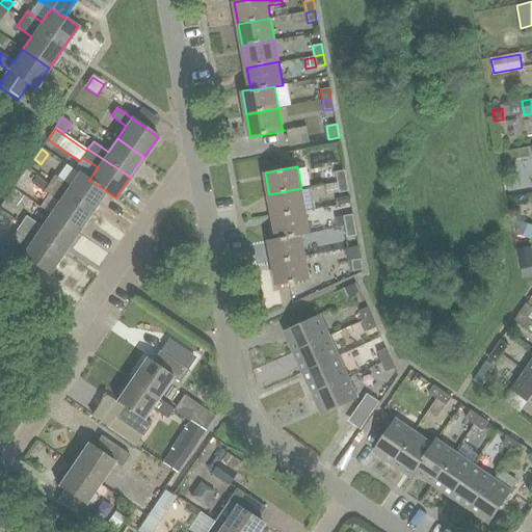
[(345,171),(336,173),(338,183),(346,182),(345,171)]
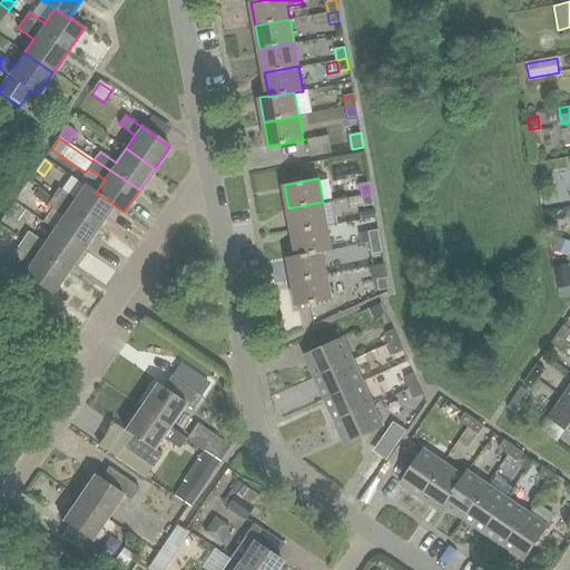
[(59,187),(53,196),(98,226),(112,204),(114,204),(95,193),(96,193),(85,185),(75,198),(59,187)]
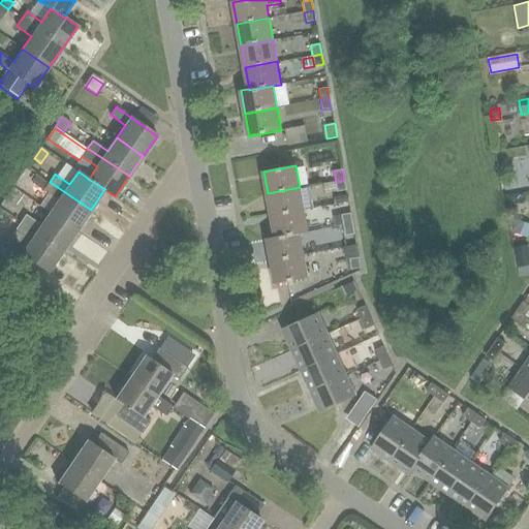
[(36,177),(31,183),(41,190),(47,184),(36,177)]
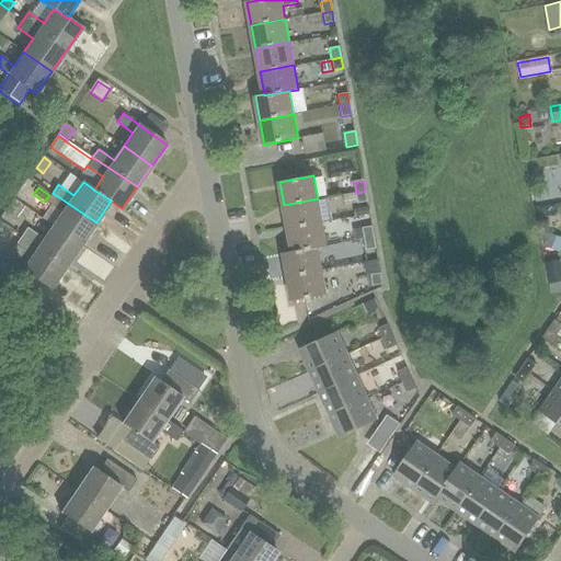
[(356,193),(358,204),(367,202),(365,192),(356,193)]
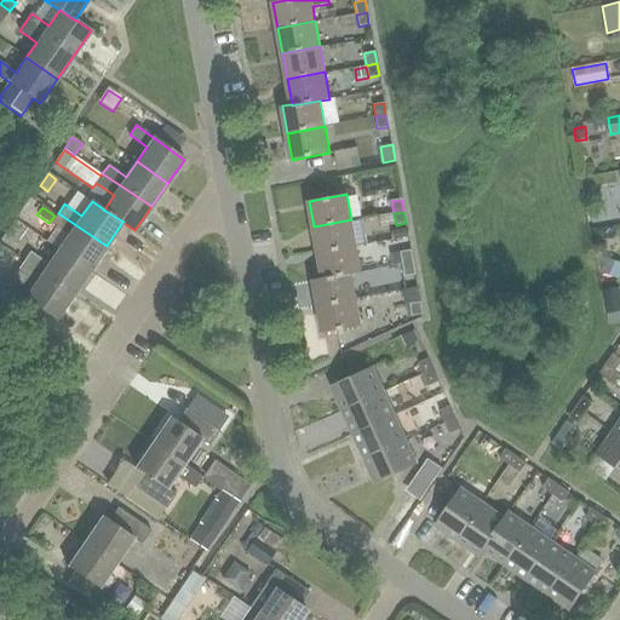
[(90,269),(107,246),(58,213),(52,222),(69,234),(58,248),(90,269)]
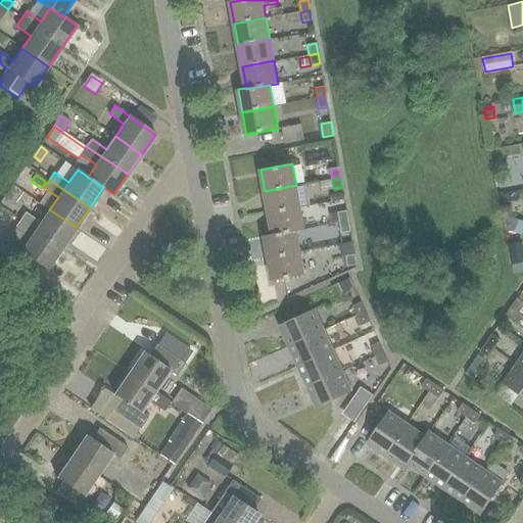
[(296,185),(265,191),(269,212),(300,207),(296,185)]
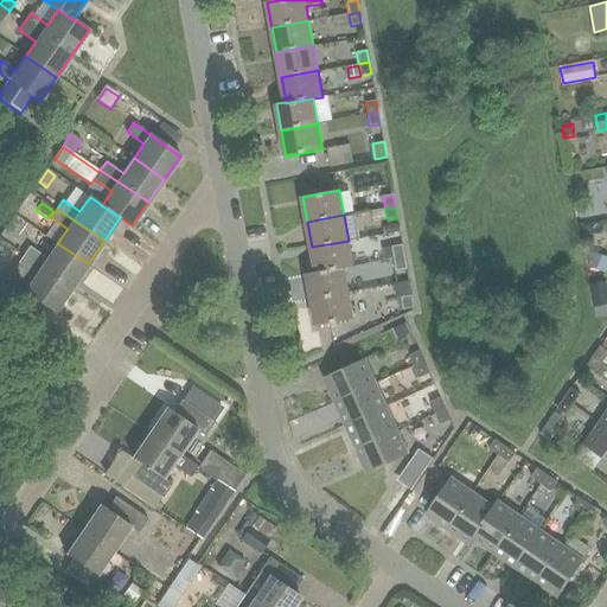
[(349,241),(312,247),(317,272),(317,273),(344,268),(353,267),(349,241)]
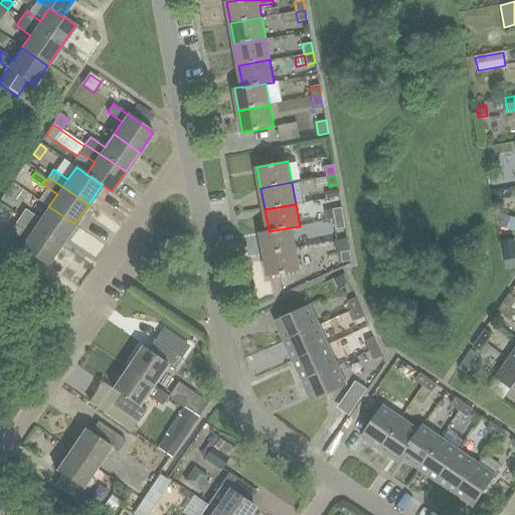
[(60,243),(74,223),(48,206),(40,218),(26,208),(20,216),(60,243)]
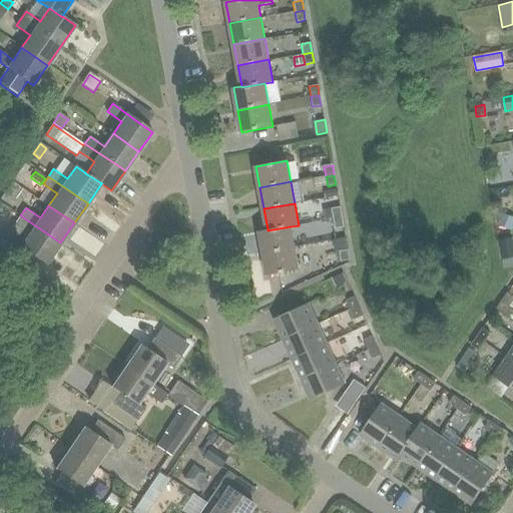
[(340,207),(331,208),(333,218),(342,217),(340,207)]
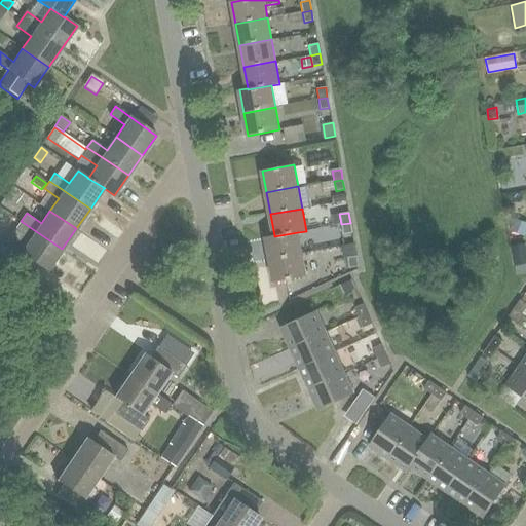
[(47,269),(62,249),(21,221),(15,228),(30,238),(22,251),(9,242),(0,256),(0,257),(28,276),(38,262),(47,269)]
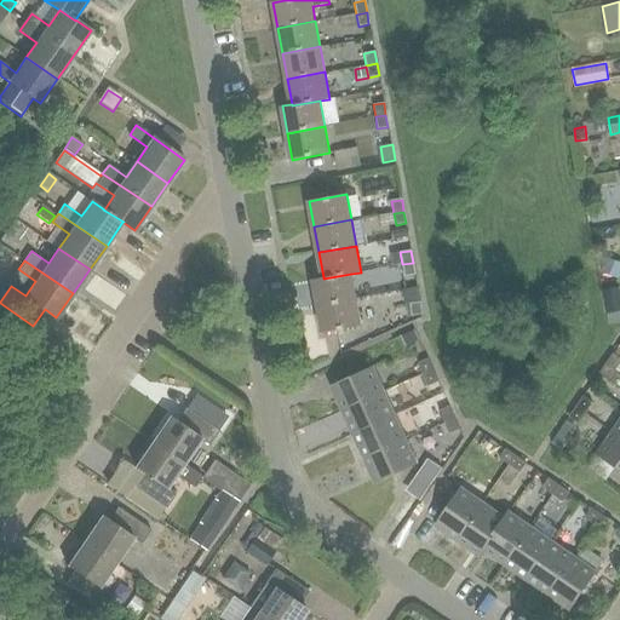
[(619,264),(608,260),(603,274),(618,280),(619,274),(619,264)]
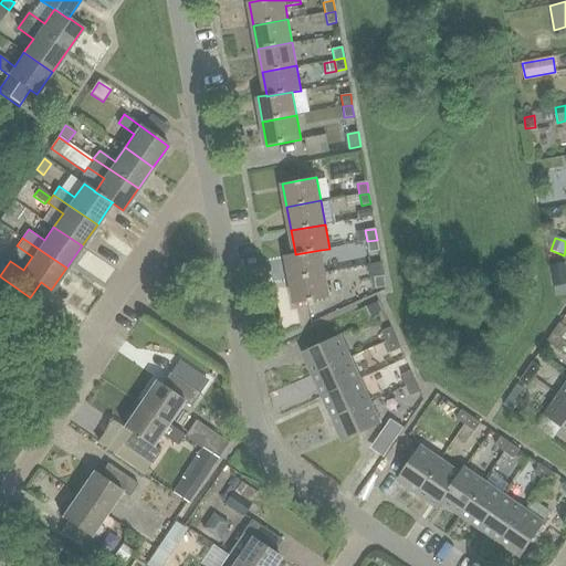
[(367,241),(369,252),(379,251),(377,240),(367,241)]
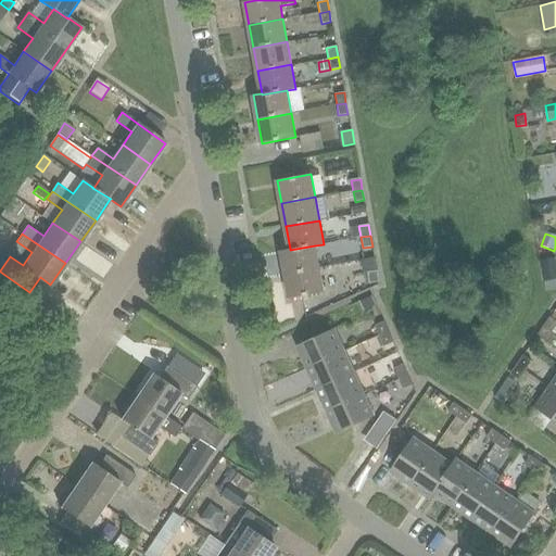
[(290,249),(281,251),(286,275),(319,268),(315,245),(290,250),(290,249)]
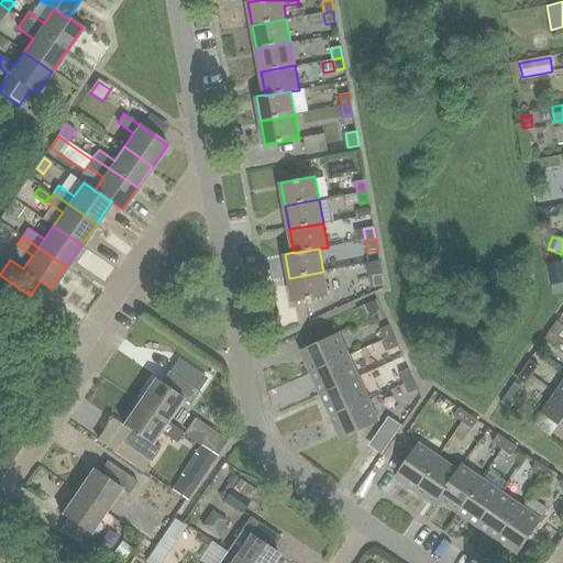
[(562,260),(547,264),(551,285),(553,295),(562,293),(562,260)]
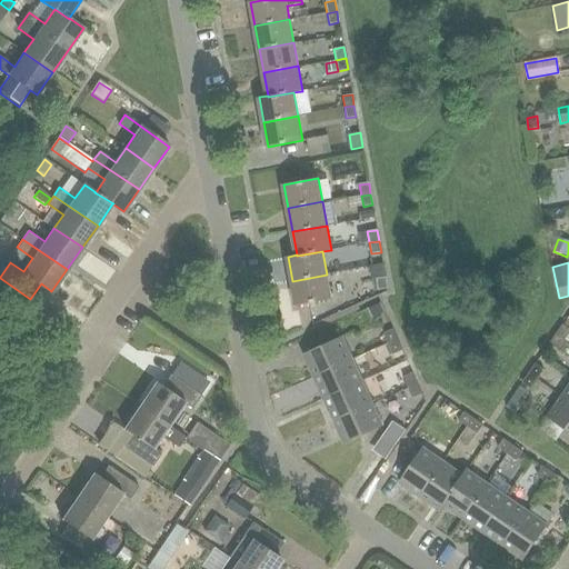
[(327,275),(292,281),(297,306),(331,299),(327,275)]
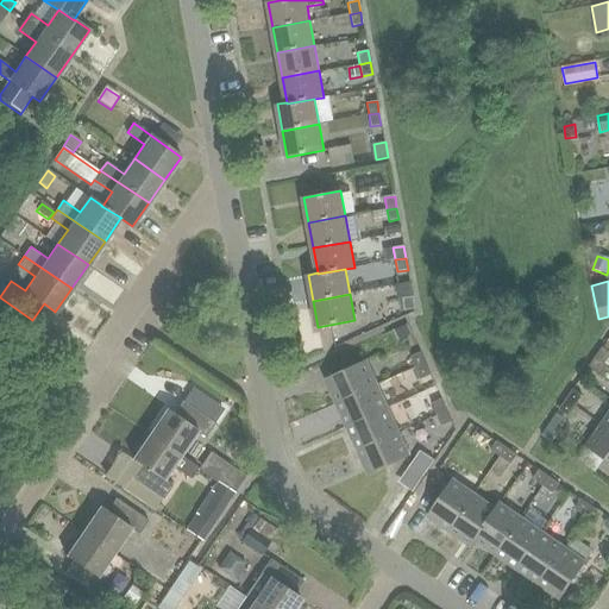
[(413,296),(402,299),(405,311),(415,309),(413,296)]
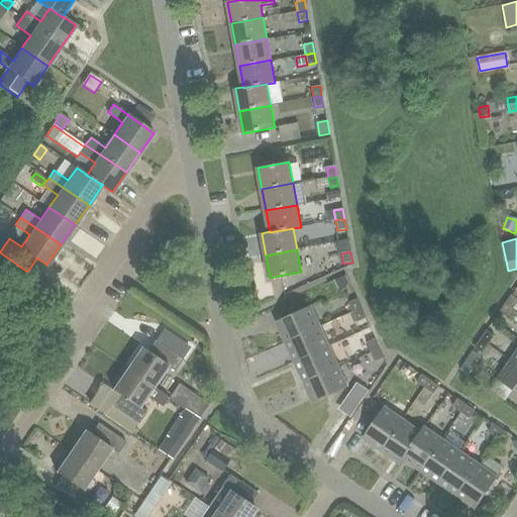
[(345,275),(334,280),(338,289),(349,284),(345,275)]
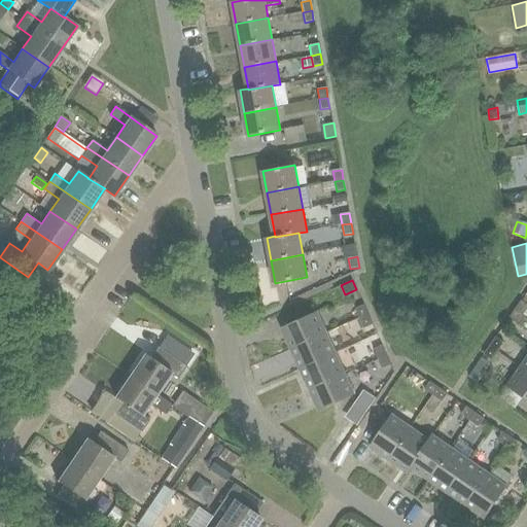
[(526,308),(526,304),(521,301),(515,309),(523,315),(526,308)]
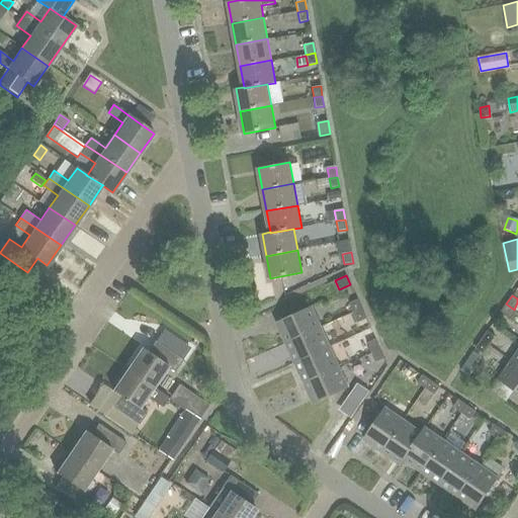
[(358,299),(349,304),(353,313),(362,309),(358,299)]
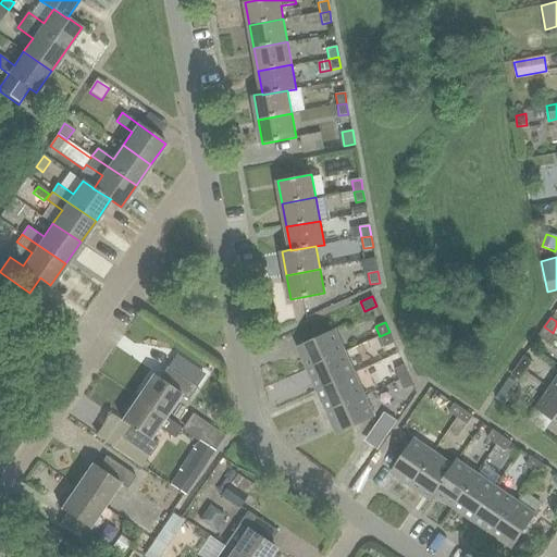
[(544,326),(537,336),(546,342),(553,333),(544,326)]
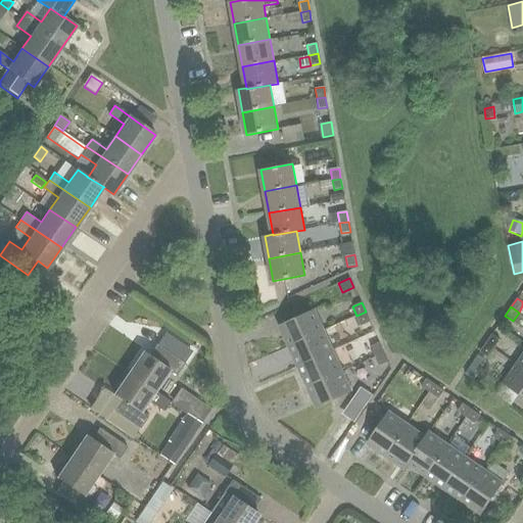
[(315,311),(280,326),(289,346),(324,330),(315,311)]
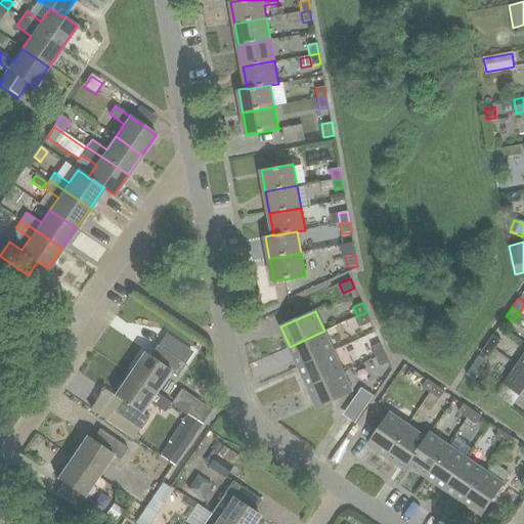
[(370,322),(366,312),(357,316),(362,326),(370,322)]
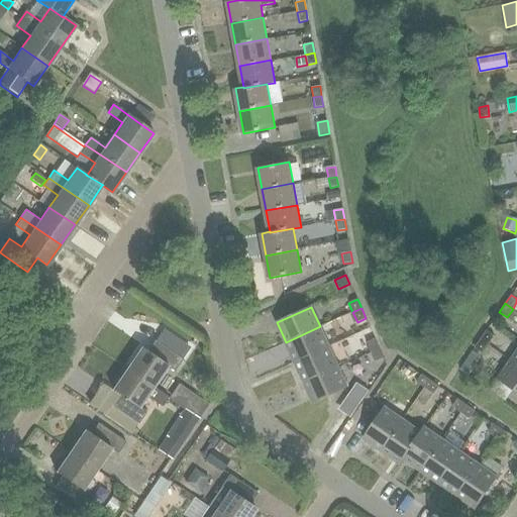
[(320,326),(286,342),(295,362),(329,346),(320,326)]
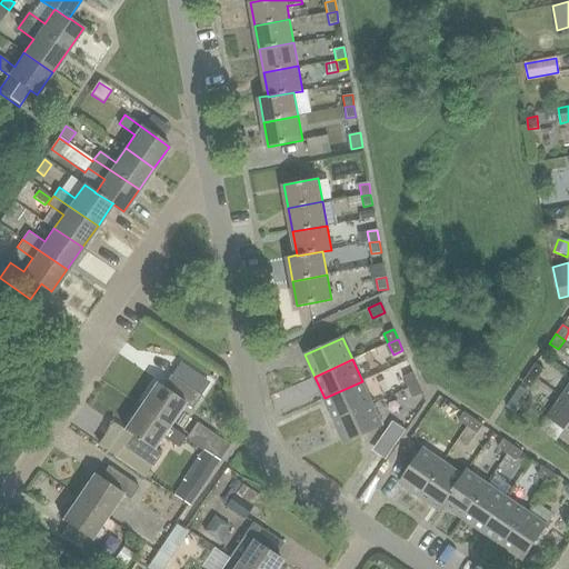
[(543,369),(536,363),(529,373),(537,379),(543,369)]
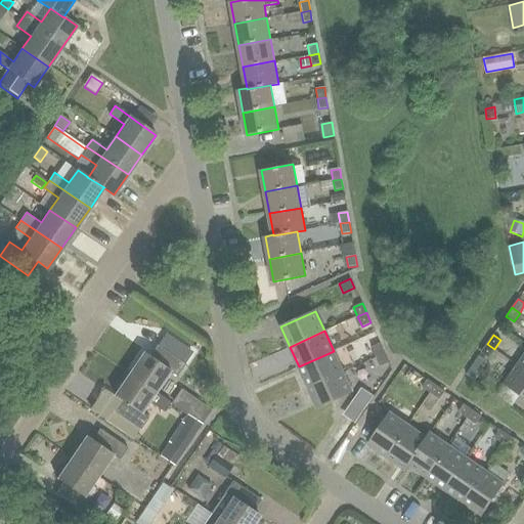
[(380,343),(370,347),(375,356),(384,352),(380,343)]
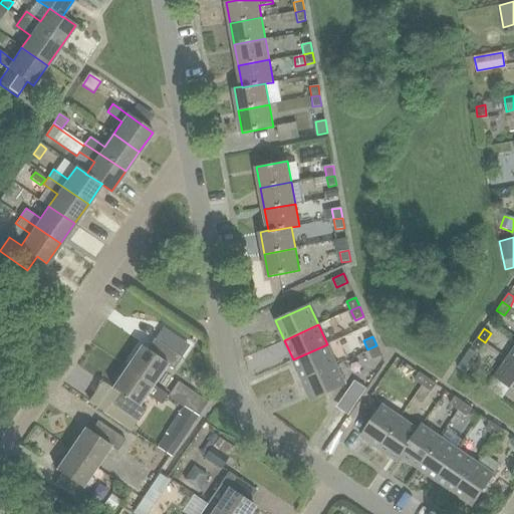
[(478,337),(472,346),(479,351),(485,342),(478,337)]
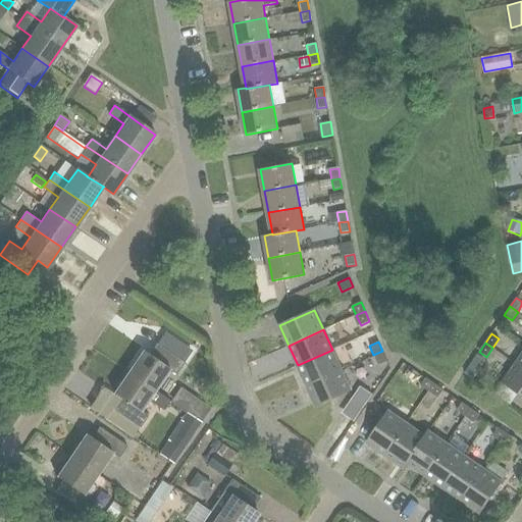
[(143,351),(127,372),(154,389),(168,370),(175,375),(184,362),(156,344),(149,355),(143,351)]
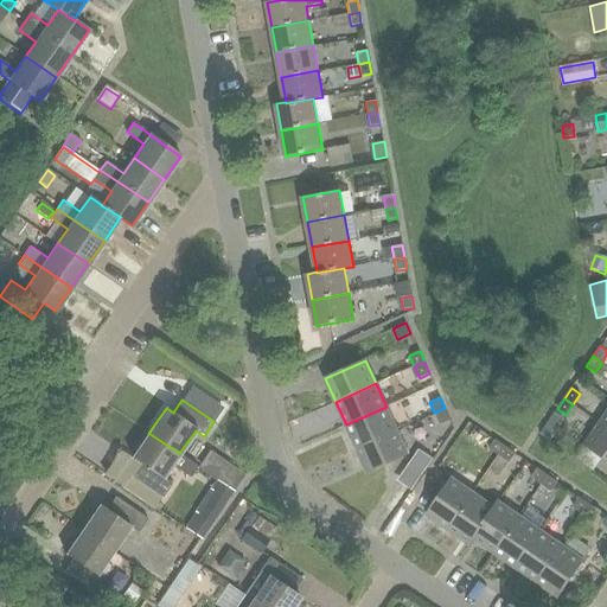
[(387,407),(346,425),(357,448),(397,430),(387,407)]
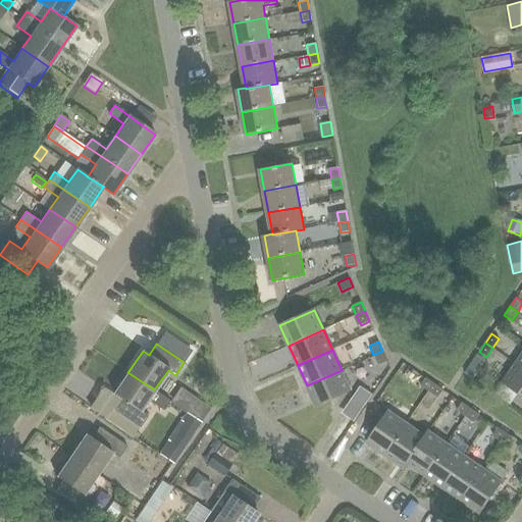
[(373,355),(377,365),(386,361),(382,351),(373,355)]
